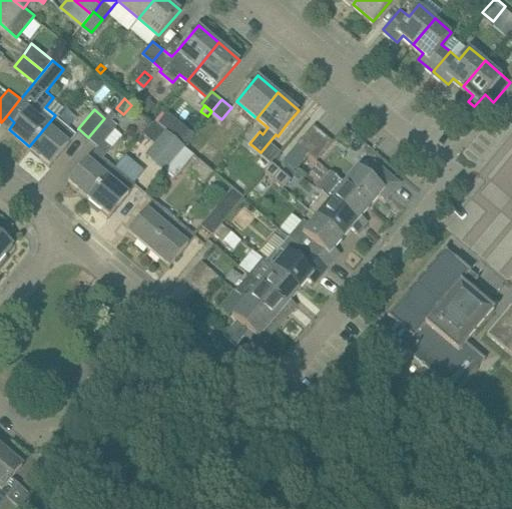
[(55,115),(29,146),(50,164),(76,132),(55,115)]
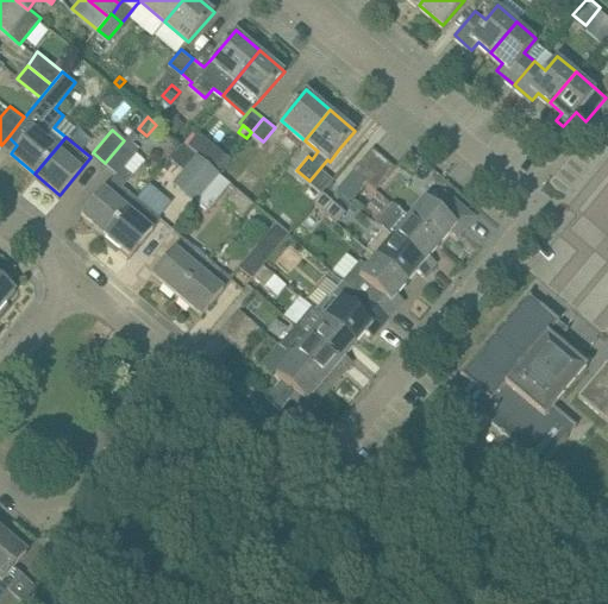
[(138,151),(124,140),(105,163),(116,171),(81,213),(105,233),(137,196),(123,184),(133,172),(125,165),(138,151)]
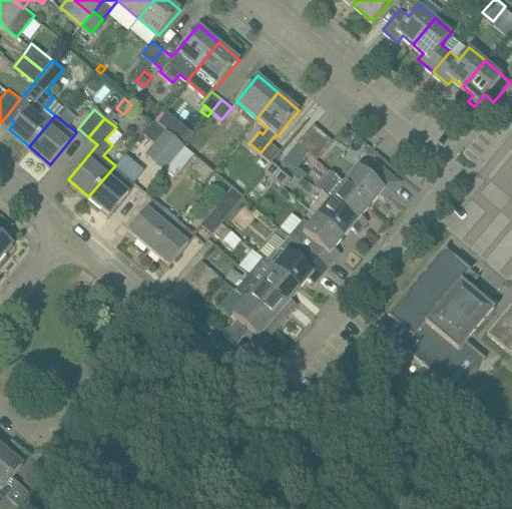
[(143,132),(157,144),(149,153),(162,164),(181,142),(167,131),(154,120),(143,132)]
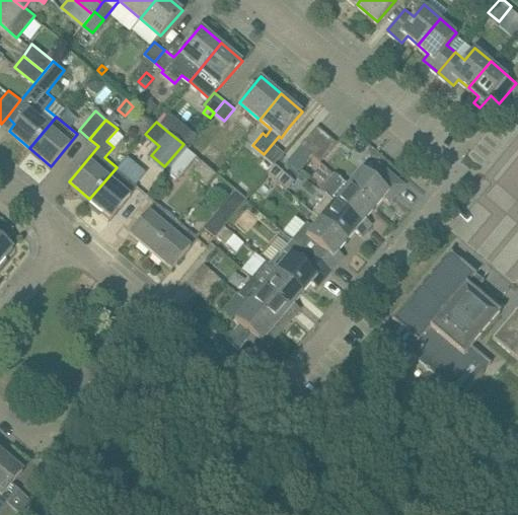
[(198,135),(185,124),(175,135),(188,146),(198,135)]
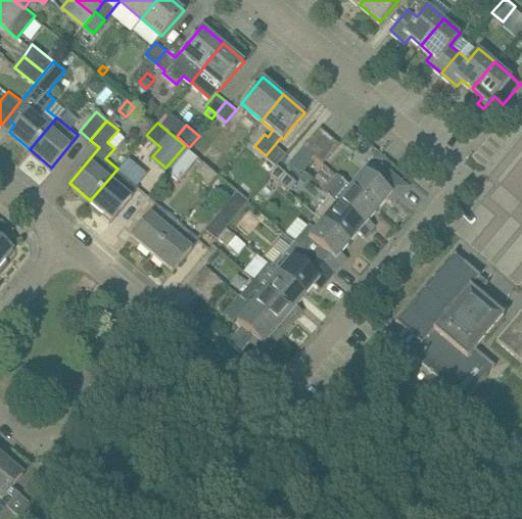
[(303,145),(314,153),(330,133),(320,125),(303,145)]
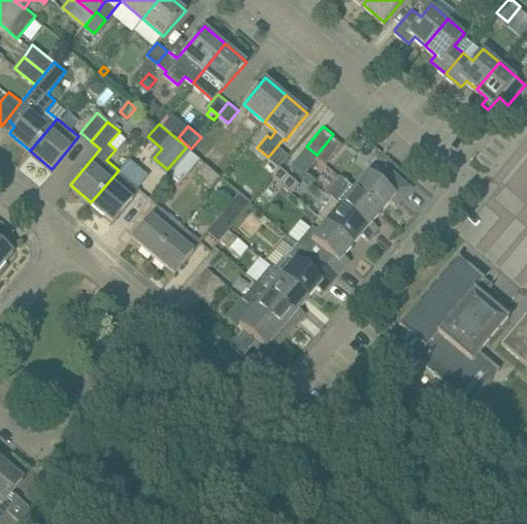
[(342,142),(333,134),(317,155),(326,163),(342,142)]
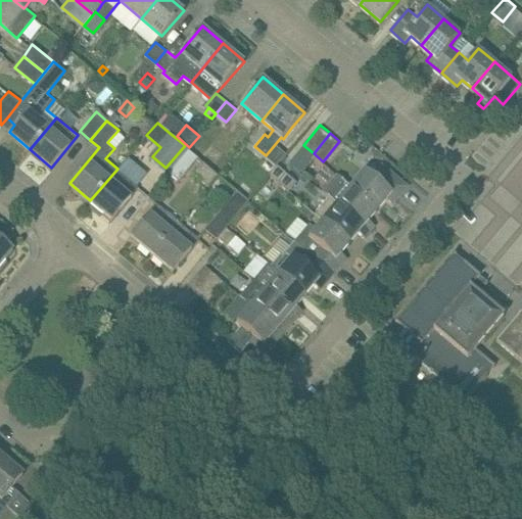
[(198,156),(185,145),(165,168),(179,179),(198,156)]
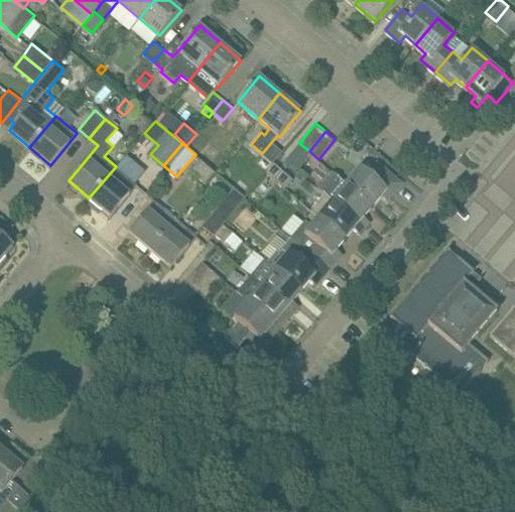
[(273,143),(266,152),(275,160),(283,151),(273,143)]
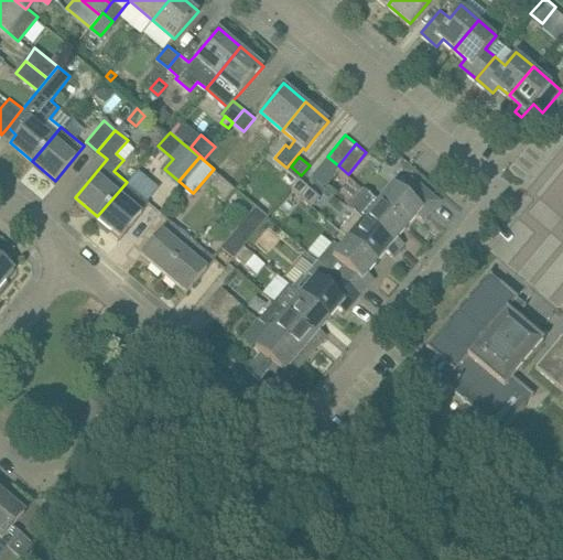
[(219,173),(208,184),(225,198),(236,187),(219,173)]
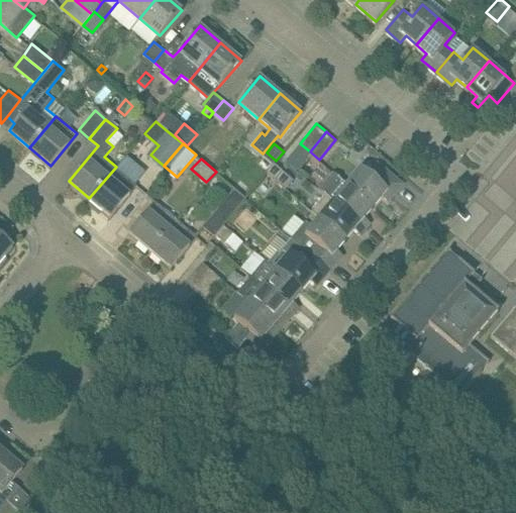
[(346,183),(374,205),(382,195),(389,200),(404,182),(378,160),(367,172),(360,167),(347,183),(346,183)]
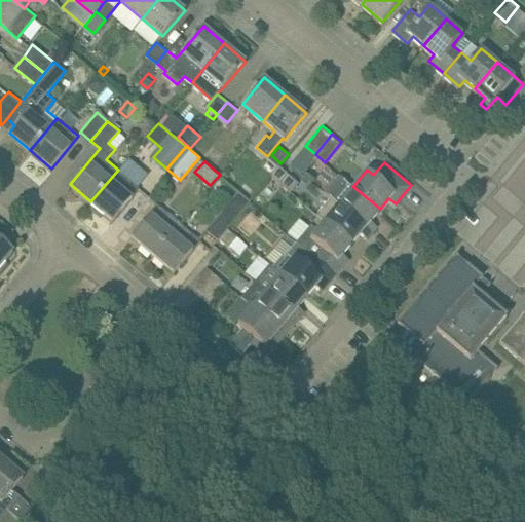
[(289,172),(279,164),(272,173),(271,174),(279,181),(289,172)]
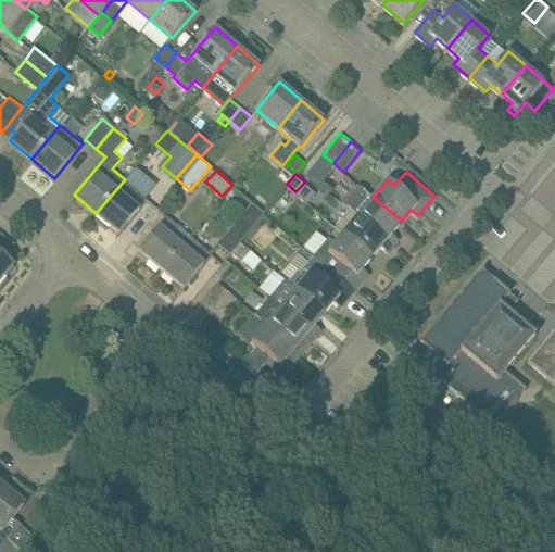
[(148,199),(125,179),(96,213),(120,233),(148,199)]
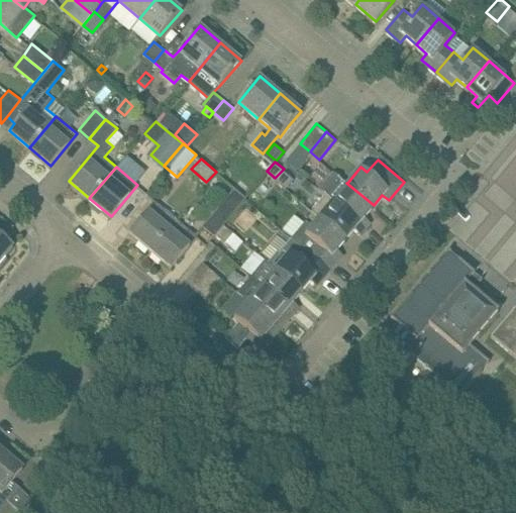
[(333,171),(318,187),(366,227),(371,221),(365,216),(374,205),(346,183),(347,183),(333,171)]
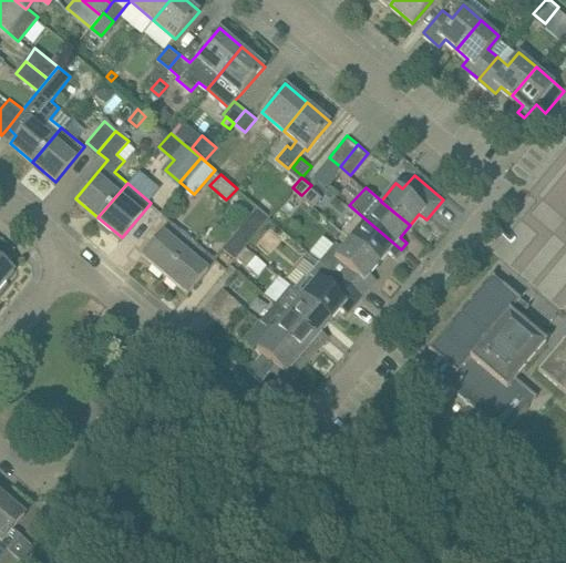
[(235,258),(237,255),(246,245),(270,216),(257,205),(222,247),(235,258)]
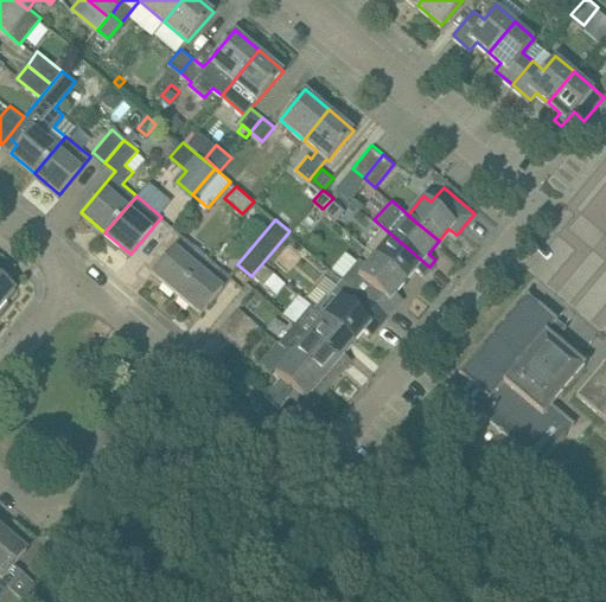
[(429,267),(374,219),(390,235),(375,254),(406,280),(416,267),(423,273),(429,267)]
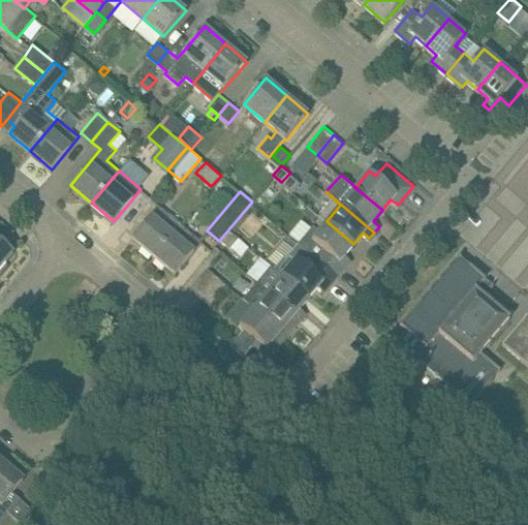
[(132,238),(153,255),(181,223),(160,205),(132,238)]
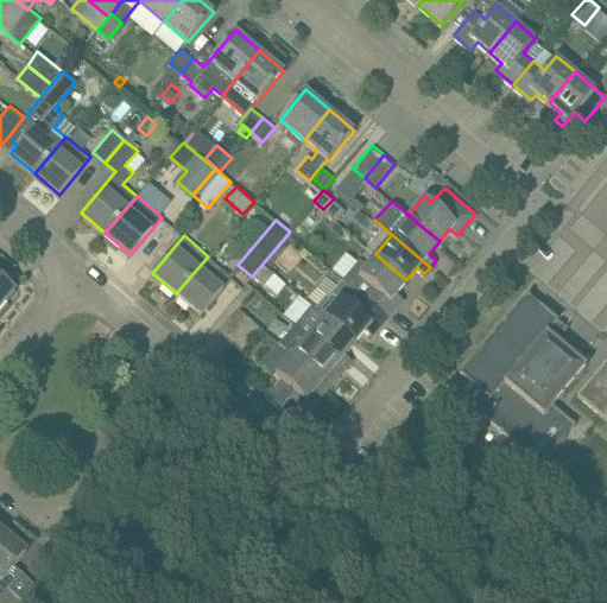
[(406,280),(375,254),(367,264),(360,258),(358,260),(345,277),(343,278),(389,317),(404,298),(397,292),(406,280)]
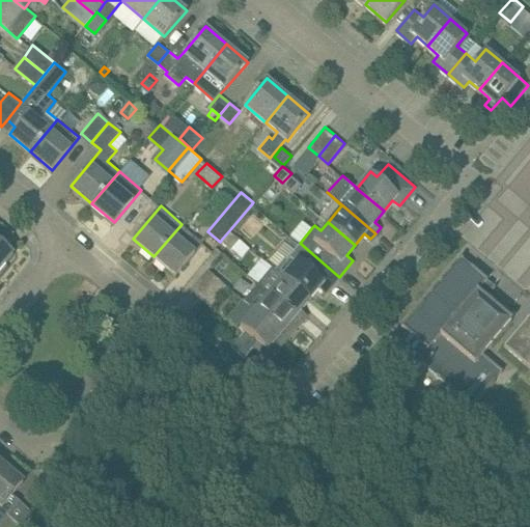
[(203,243),(182,224),(154,256),(175,274),(190,259),(203,243)]
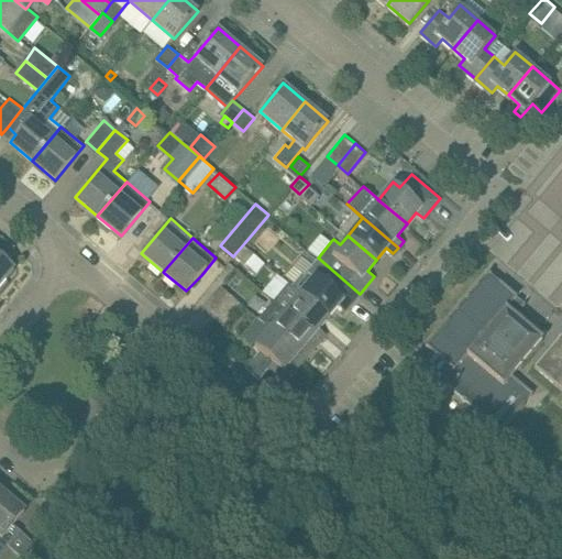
[(10,243),(1,239),(0,241),(0,248),(4,252),(10,243)]
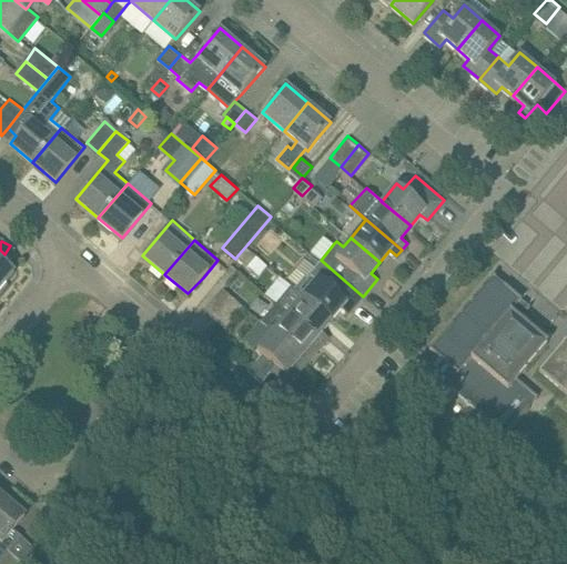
[(256,254),(246,245),(238,255),(247,264),(256,254)]
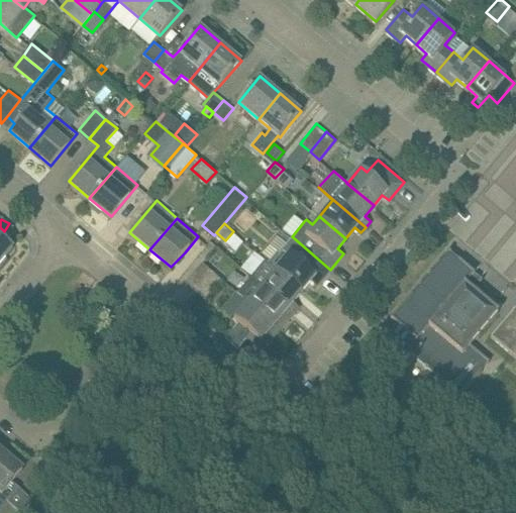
[(0,261),(13,245),(0,233),(0,261)]
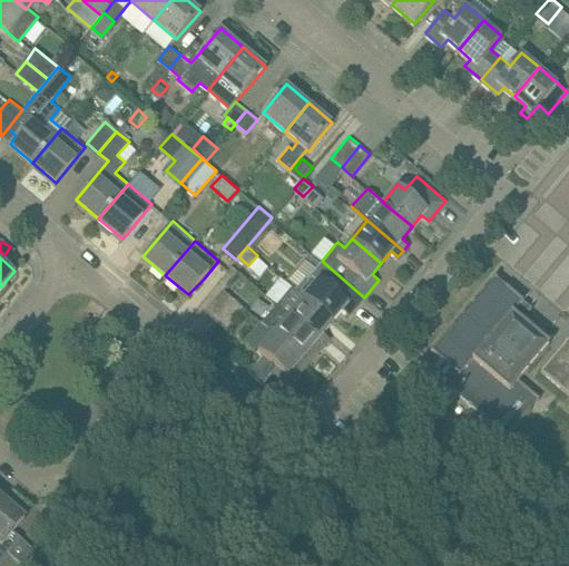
[(306,275),(295,288),(295,289),(333,320),(343,308),(350,313),(364,298),(322,261),(308,276),(306,275)]
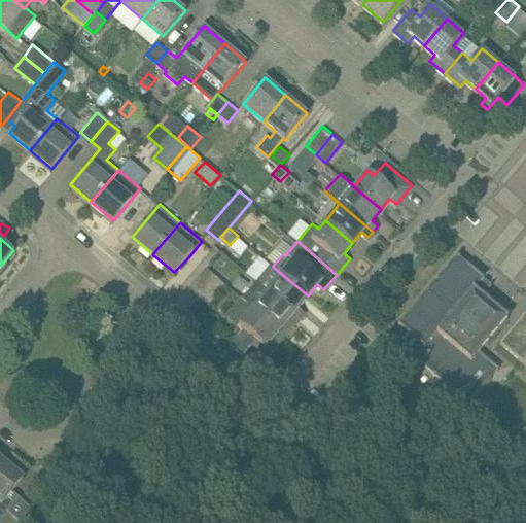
[(480,350),(506,318),(509,316),(475,287),(484,276),(457,253),(398,322),(424,344),(415,355),(469,402),(492,375),(491,374),(497,367),(498,368),(499,367),(480,350)]
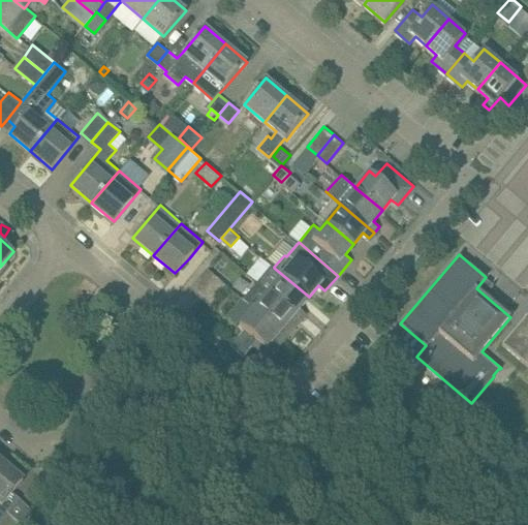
[(300,307),(309,297),(274,268),(274,267),(271,265),(257,281),(301,318),(306,312),(300,307)]
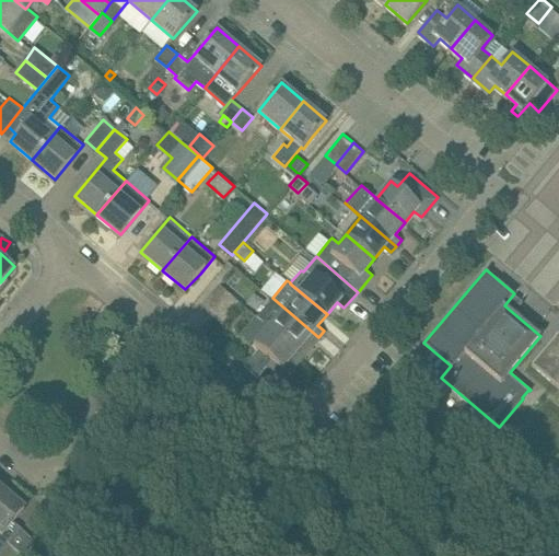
[(212,313),(230,292),(220,282),(201,304),(212,313)]
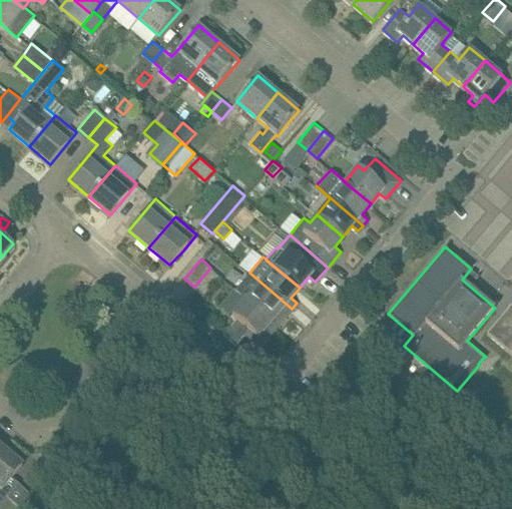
[(220,276),(210,268),(194,287),(204,295),(220,276)]
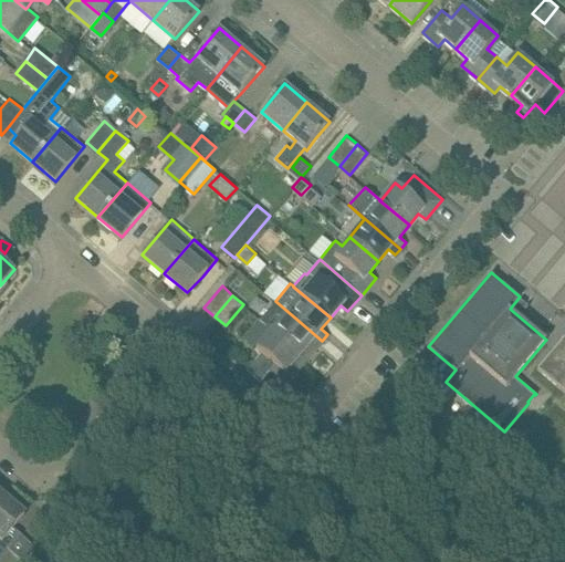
[(322,341),(275,301),(260,319),(271,329),(271,328),(301,353),(311,341),(317,347),(322,341)]
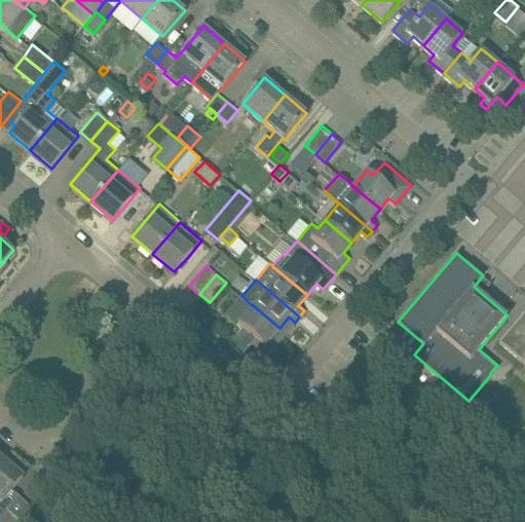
[(252,305),(241,296),(239,294),(225,311),(245,328),(230,343),(238,350),(237,350),(244,356),(249,349),(254,343),(261,349),(279,328),(252,304),(252,305)]
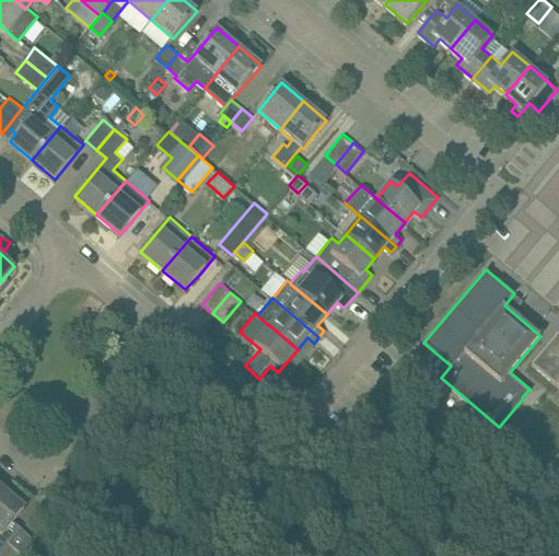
[(558,333),(532,362),(558,384),(558,333)]
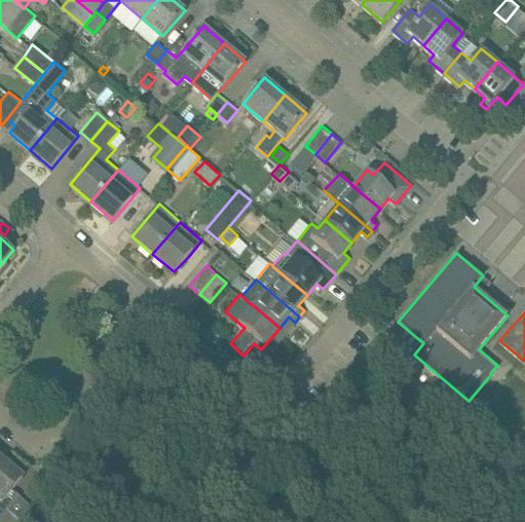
[(3,459),(0,462),(0,521),(22,495),(12,488),(23,476),(3,459)]
